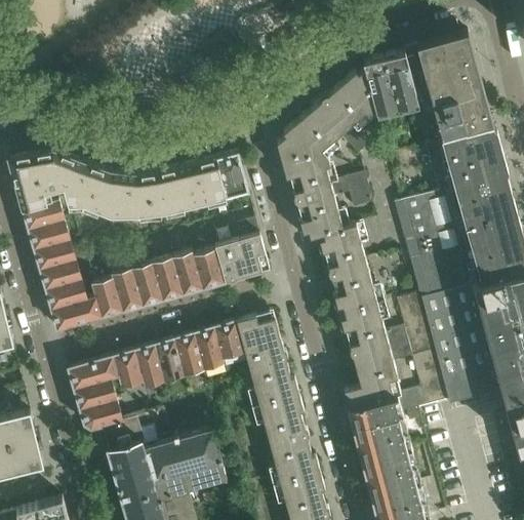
[(494,126),(469,33),(406,50),(406,51),(405,51),(419,106),(428,134),(430,143),(494,126)]
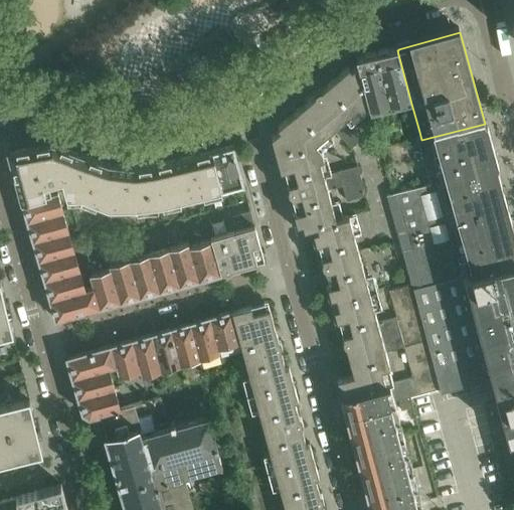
[(397,50),(377,55),(392,109),(411,104),(397,50)]
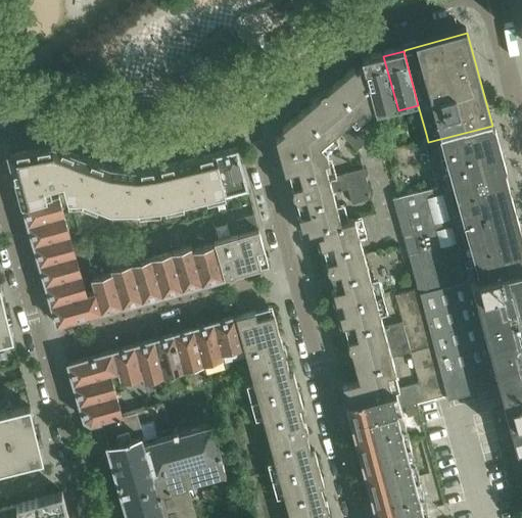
[(363,61),(365,68),(376,110),(378,116),(398,110),(383,56),(363,61)]
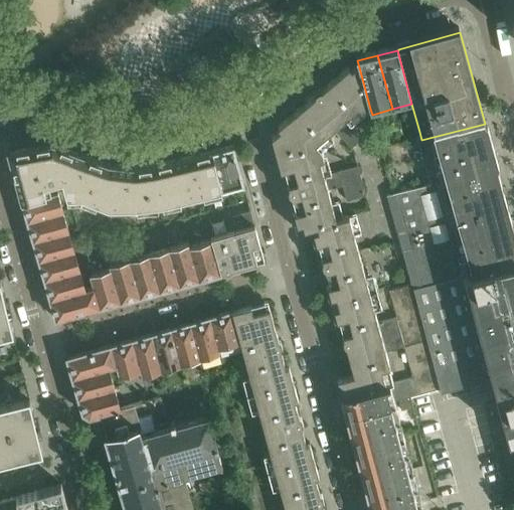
[(347,122),(360,111),(363,115),(369,109),(370,109),(359,67),(352,73),(350,70),(314,101),(315,103),(308,110),(306,108),(279,131),(281,134),(273,141),(278,158),(317,147),(330,136),(333,141),(338,137),(352,153),(364,143),(347,122)]
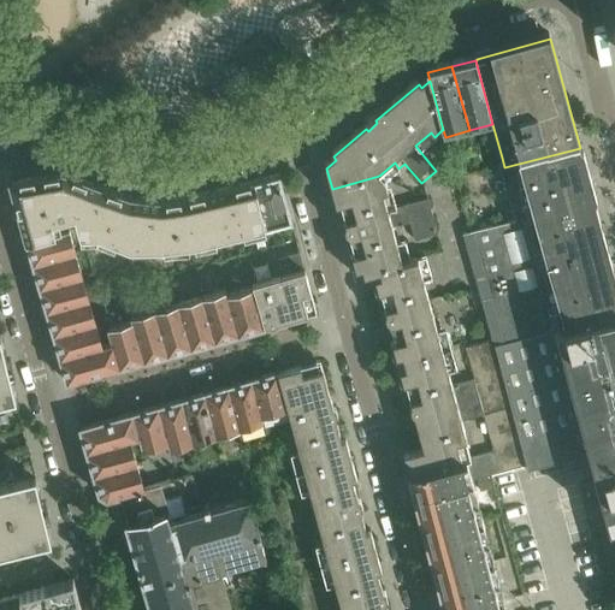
[(55,124),(60,113),(42,107),(39,118),(55,124)]
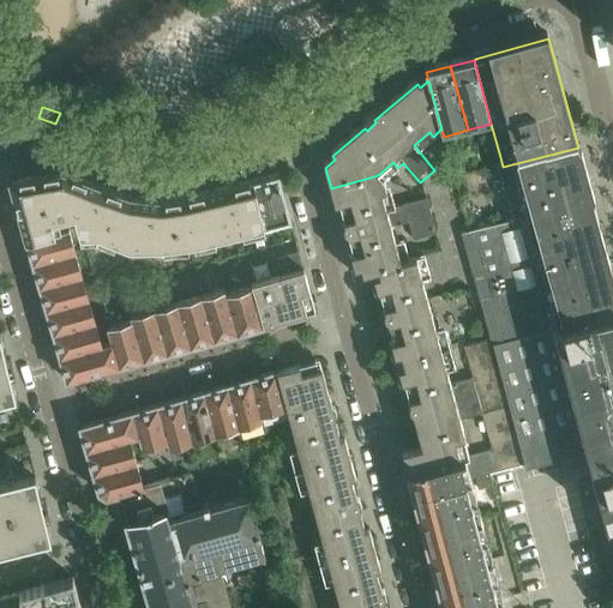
[(612,271),(594,205),(578,148),(503,167),(456,179),(470,232),(463,234),(493,344),(494,349),(612,318),(612,271)]
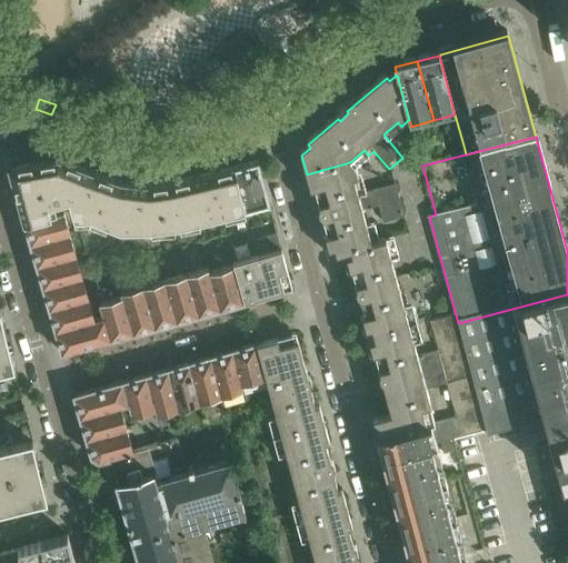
[(365,214),(380,210),(385,227),(406,221),(397,189),(360,199),(355,180),(359,179),(357,170),(350,162),(307,174),(311,192),(316,192),(326,231),(328,239),(325,240),(330,260),(345,255),(374,248),(372,245),(365,214)]
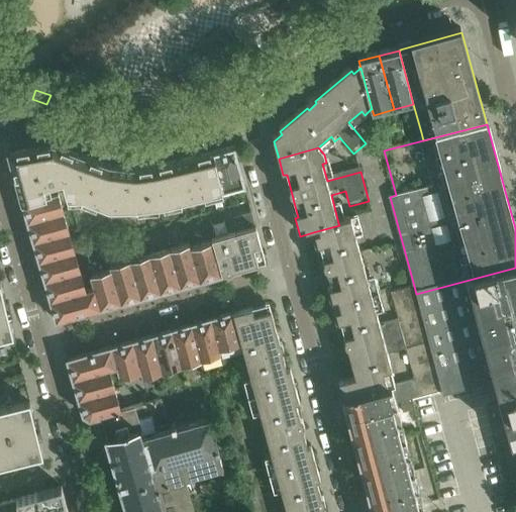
[(54,149),(10,157),(24,207),(46,201),(43,192),(65,186),(54,149)]
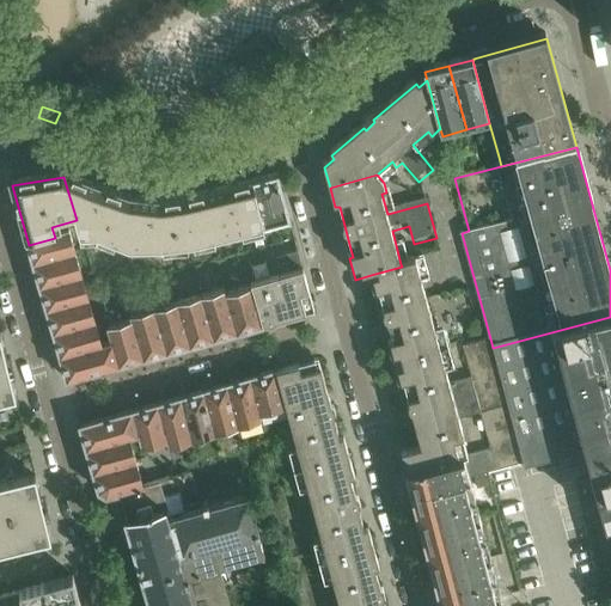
[(188,248),(182,202),(162,204),(130,201),(99,190),(63,177),(77,220),(81,239),(97,240),(130,251),(158,251),(188,248)]
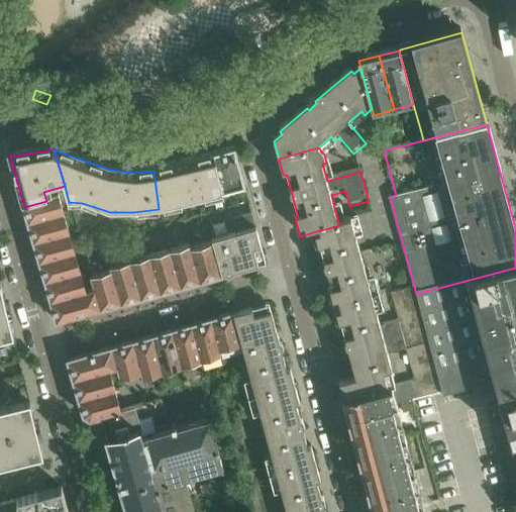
[(234,150),(212,157),(222,194),(245,188),(234,150)]
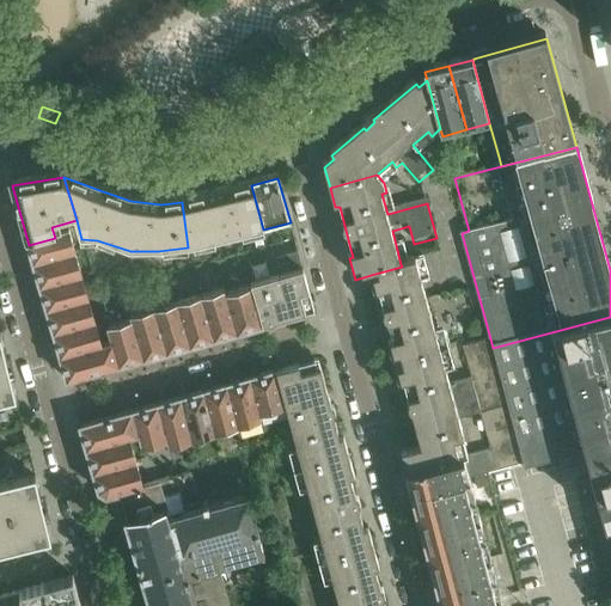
[(185,201),(182,202),(188,248),(213,243),(239,237),(263,230),(251,185),(231,190),(185,201)]
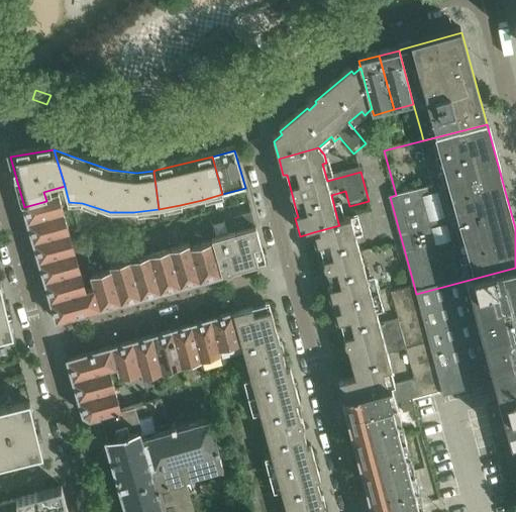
[(46,201),(24,207),(29,227),(63,217),(58,198),(46,201)]
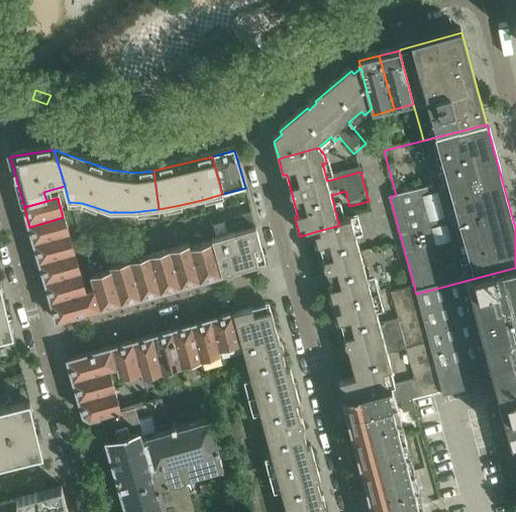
[(213,242),(214,246),(223,279),(237,275),(236,273),(243,271),(244,273),(260,269),(255,251),(263,249),(256,230),(252,216),(233,222),(237,236),(213,242)]
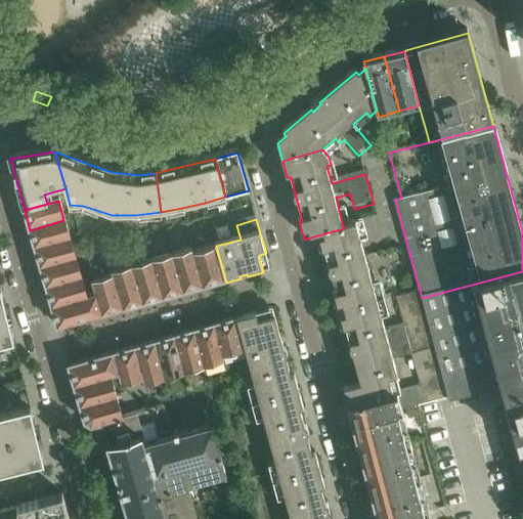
[(63,220),(30,230),(36,251),(70,241),(63,220)]
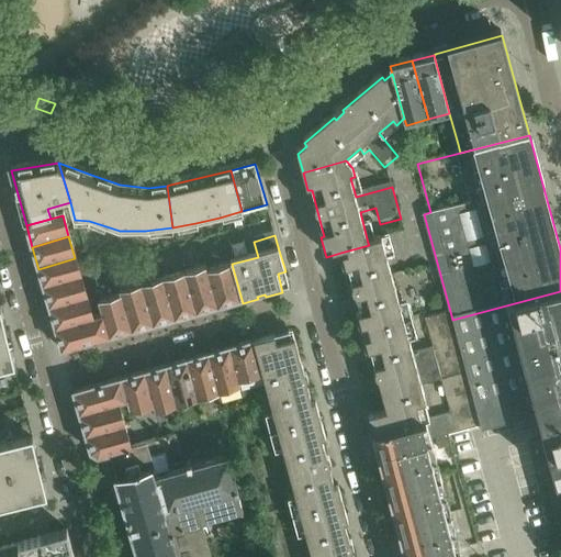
[(405,324),(393,279),(382,240),(368,243),(369,245),(340,253),(345,270),(348,269),(361,316),(357,318),(362,336),(405,324)]
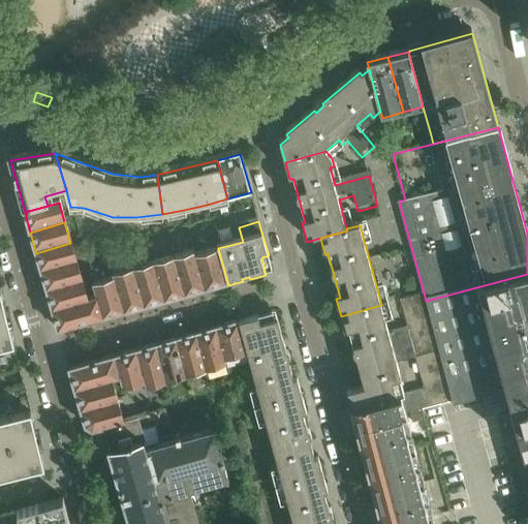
[(70,243),(36,253),(42,273),(76,264),(70,243)]
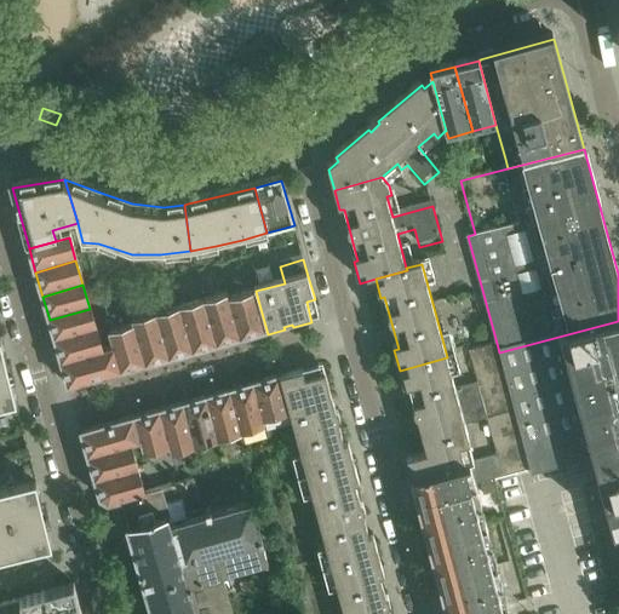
[(253,296),(229,304),(241,342),(265,336),(253,296)]
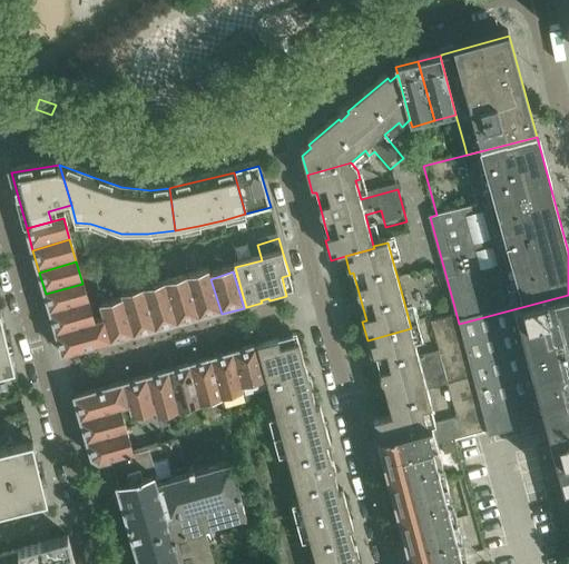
[(209,274),(188,280),(199,320),(222,314),(211,279),(209,274)]
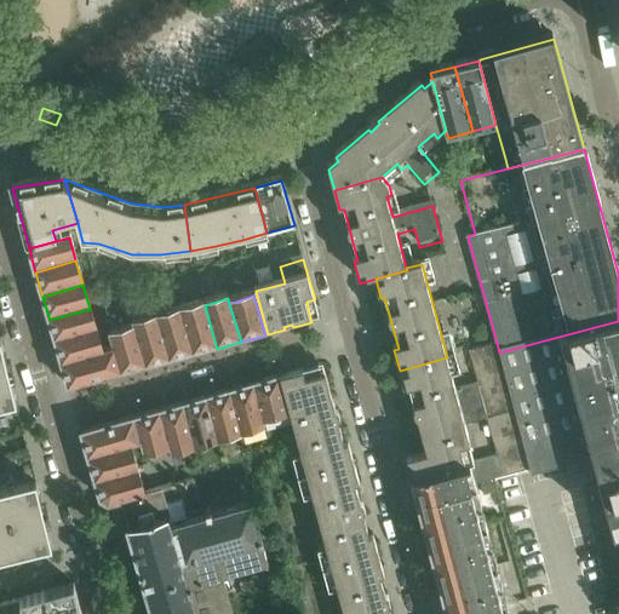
[(205,305),(179,314),(191,355),(217,349),(205,305)]
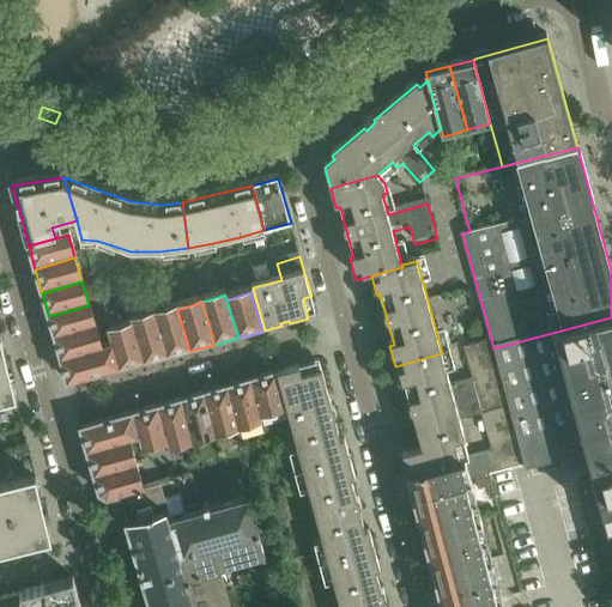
[(89,305),(49,316),(55,341),(95,328),(89,305)]
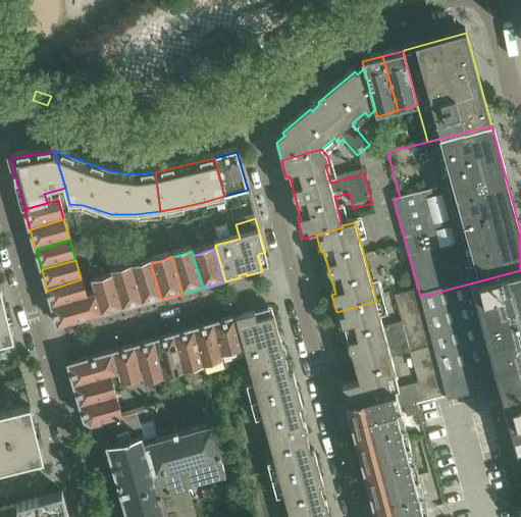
[(151,264),(131,269),(142,305),(161,299),(151,264)]
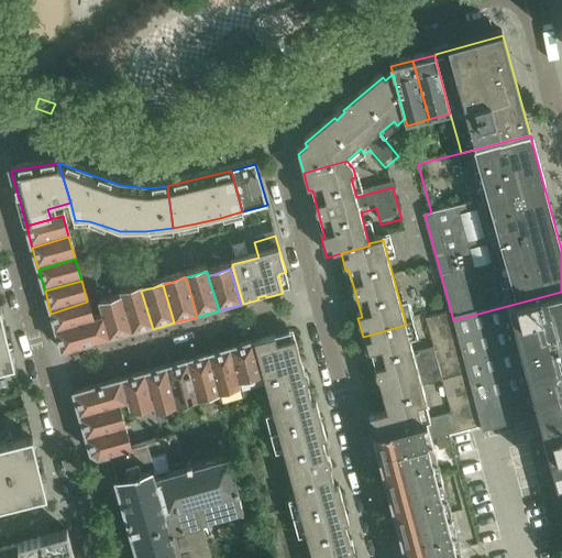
[(119,298),(120,302),(130,336),(153,329),(141,291),(119,298)]
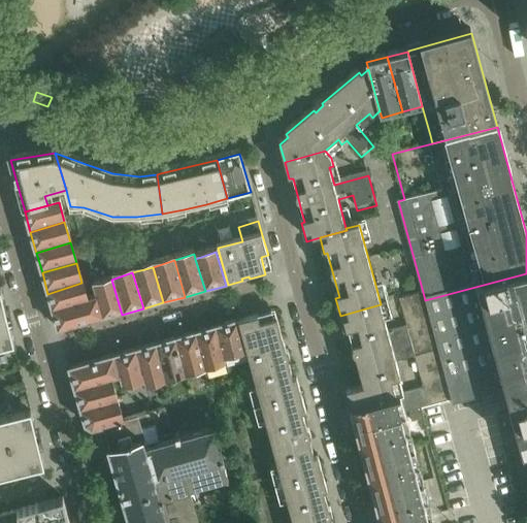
[(526,273),(425,300),(453,403),(454,407),(506,393),(513,417),(499,421),(502,434),(504,433),(526,427),(526,273)]
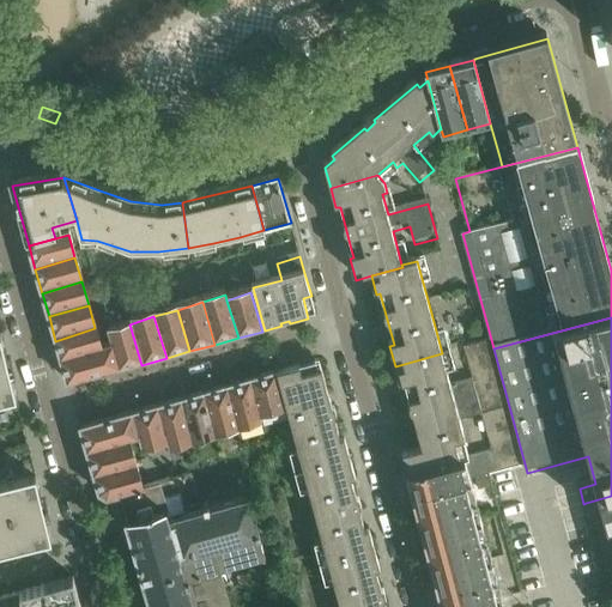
[(95,328),(55,341),(62,364),(102,352),(95,328)]
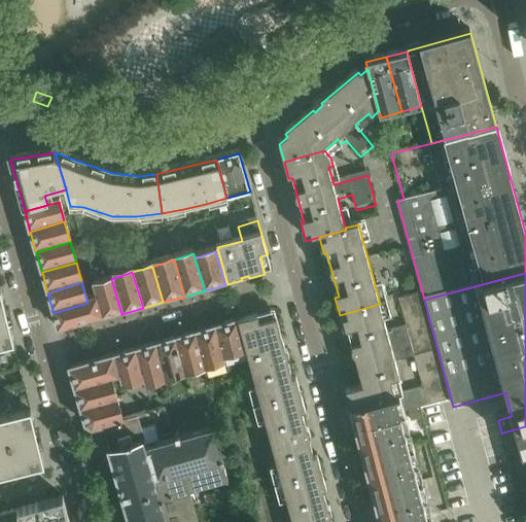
[(93,287),(96,300),(102,319),(121,314),(112,282),(93,287)]
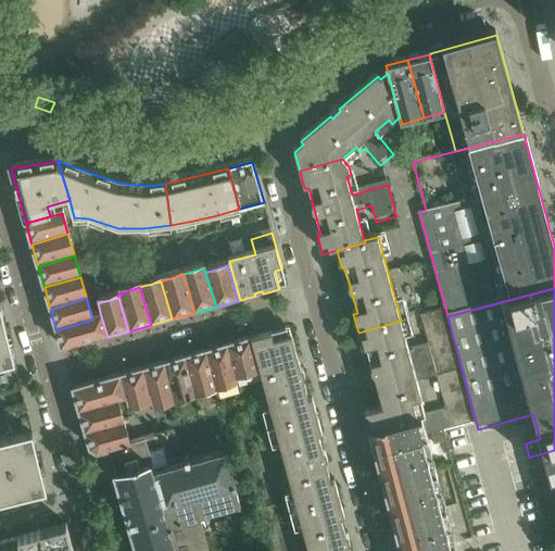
[(2,308),(0,308),(0,370),(16,366),(2,308)]
